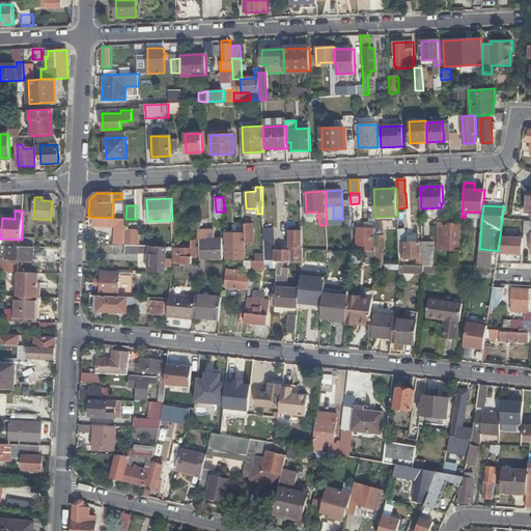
[(245,238),(245,243),(253,243),(252,224),(244,224),(244,233),(245,238)]
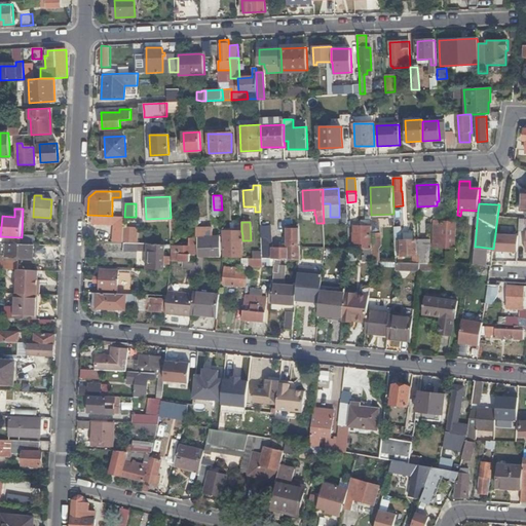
[(447,264),(455,264),(456,248),(455,248),(455,223),(435,223),(435,248),(452,248),(452,252),(448,252),(447,264)]
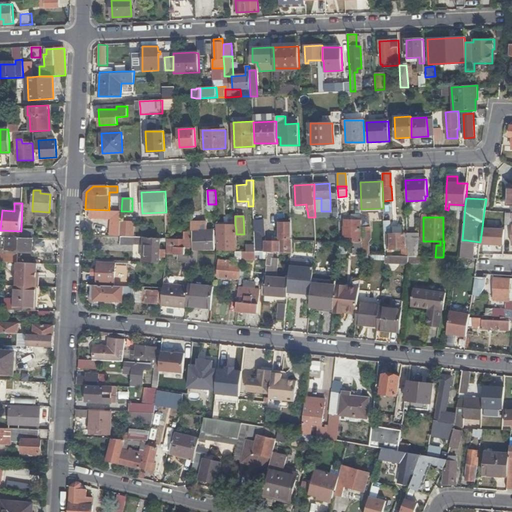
[(133,236),(134,236),(135,221),(127,221),(126,236),(133,236)]
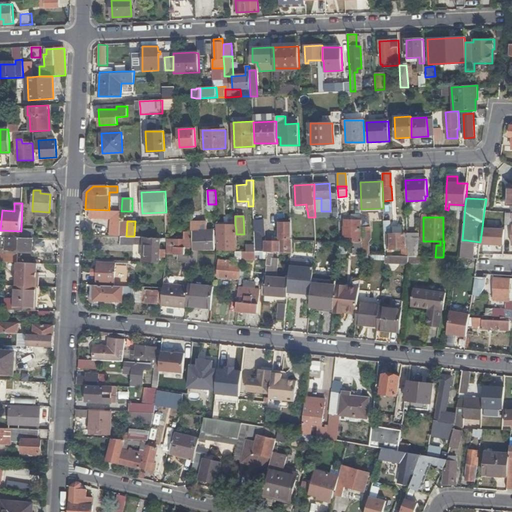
[(362,242),(362,227),(361,221),(351,221),(345,221),(345,227),(344,227),(344,236),(353,237),(354,242),(362,242)]
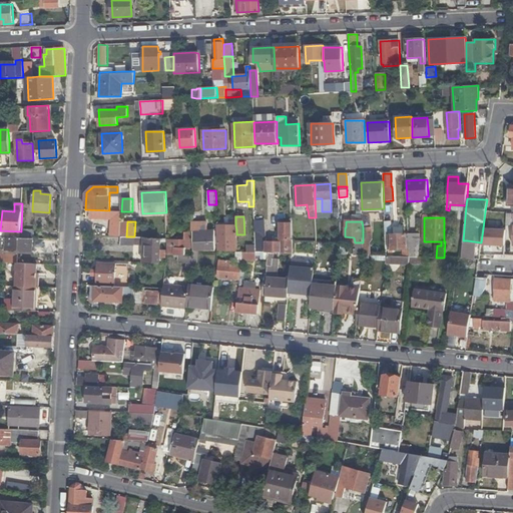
[(294,252),(293,244),(289,244),(289,240),(292,240),(292,223),(280,223),(281,241),(267,241),(267,238),(261,231),(255,231),(255,245),(255,251),(257,251),(268,251),(279,252),(294,252)]
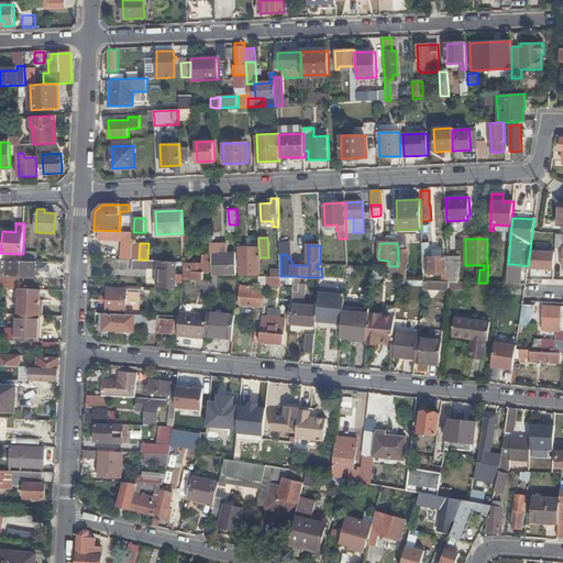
[(177,261),(183,261),(183,247),(170,247),(170,257),(177,257),(177,261)]
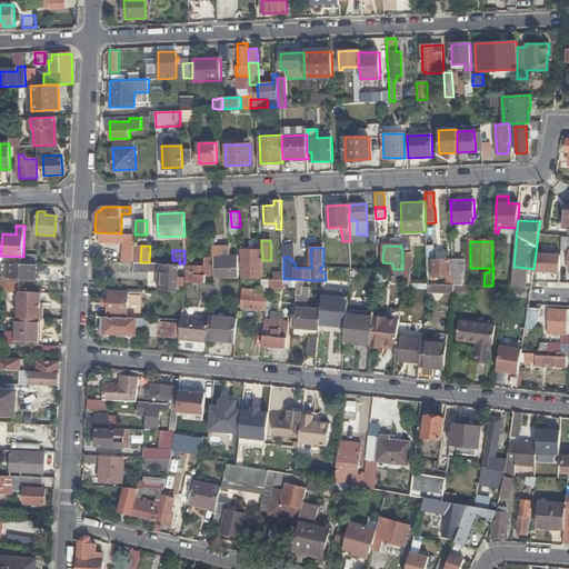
[(246,269),(262,269),(262,260),(262,255),(247,255),(247,250),(241,251),(241,269),(246,269)]
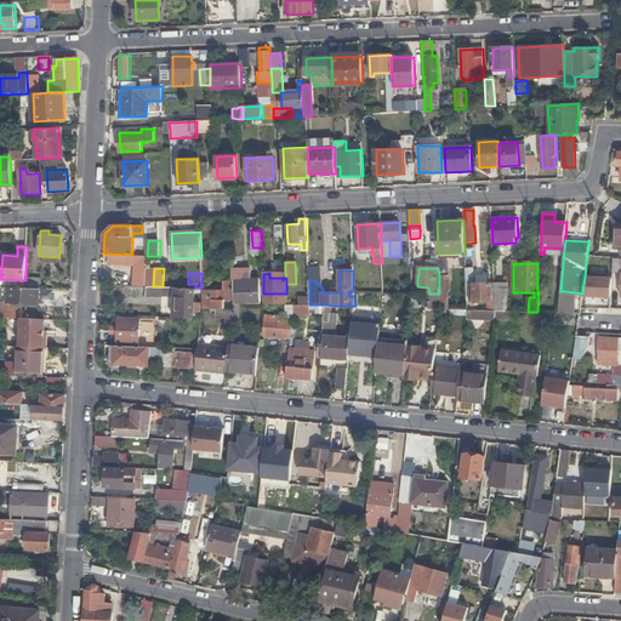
[(260,294),(260,275),(234,277),(235,297),(245,297),(245,289),(251,289),(251,294),(260,294)]
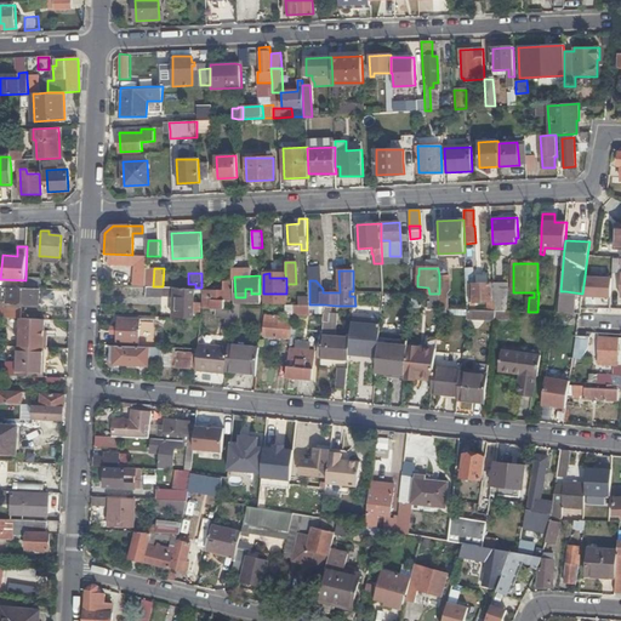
[(440,309),(448,309),(446,294),(450,290),(450,275),(439,275),(439,294),(440,307),(440,309)]
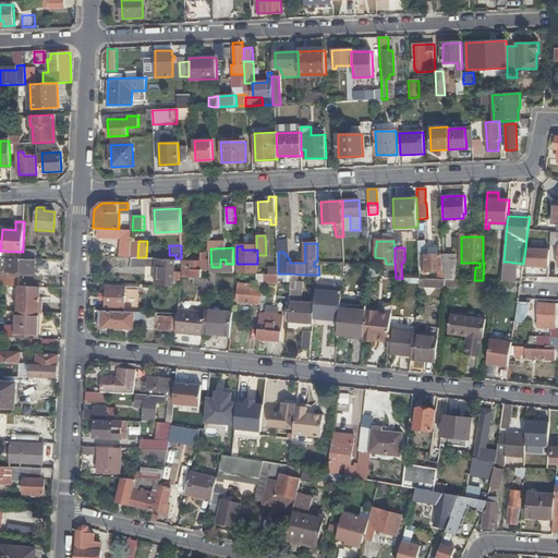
[(202,268),(209,267),(209,249),(202,250),(203,258),(182,261),(182,271),(182,277),(194,277),(194,276),(193,268),(202,268)]
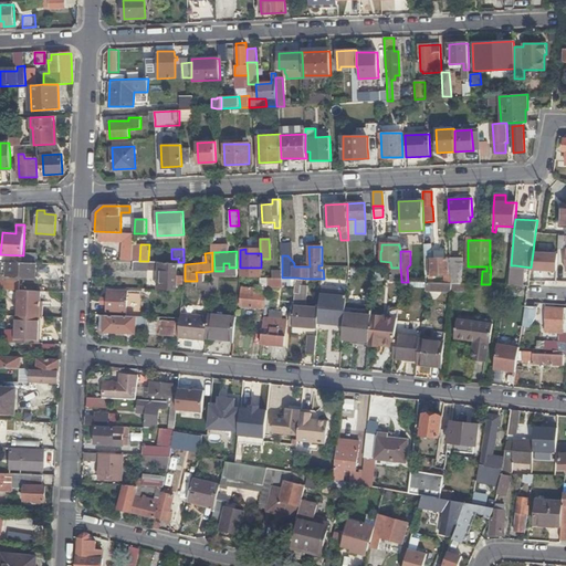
[(557,254),(533,252),(531,268),(531,269),(556,271),(557,254)]
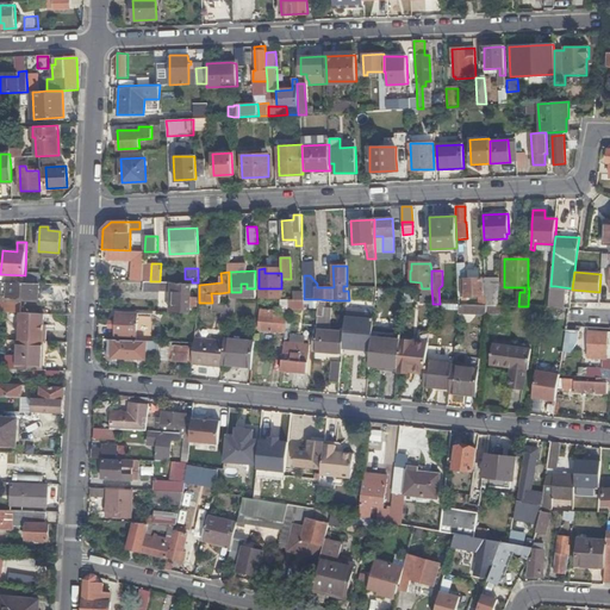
[(499,306),(499,299),(499,279),(486,278),(486,297),(486,305),(499,306)]
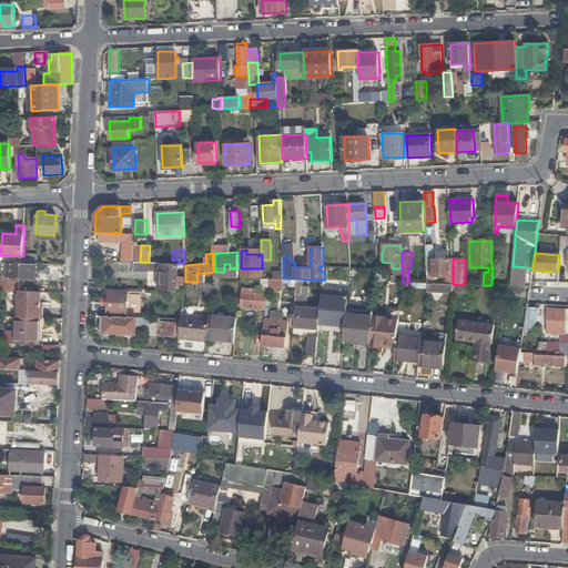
[(140,262),(133,261),(133,271),(148,271),(148,270),(148,262),(140,262)]
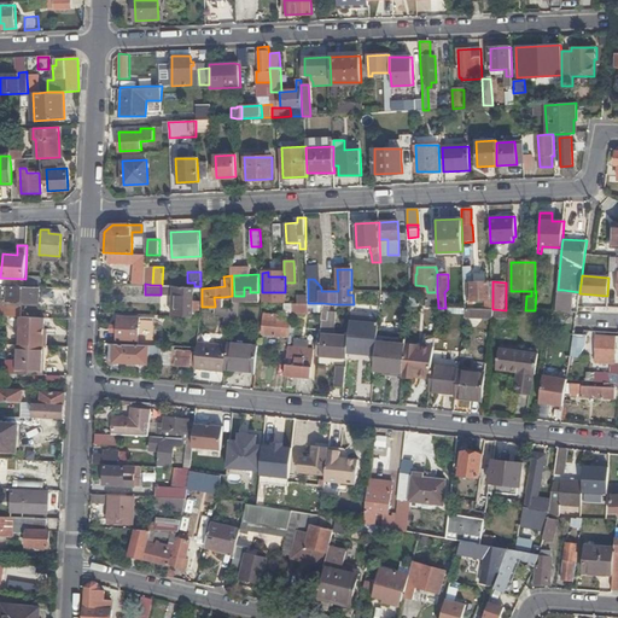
[(485,301),(490,301),(490,284),(471,284),(471,298),(467,298),(468,304),(473,304),(474,301),(485,301)]
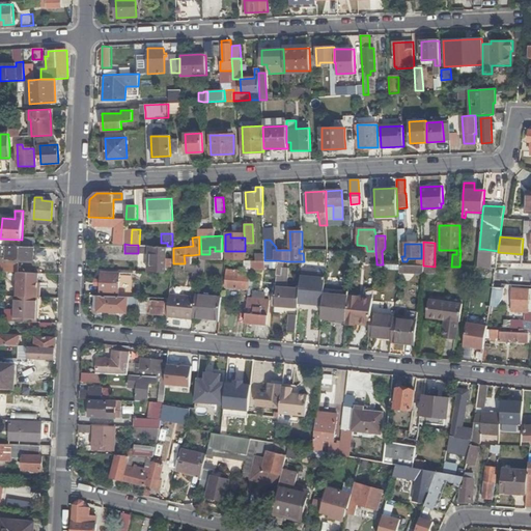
[(0,257),(32,259),(34,247),(21,246),(0,245),(0,257)]
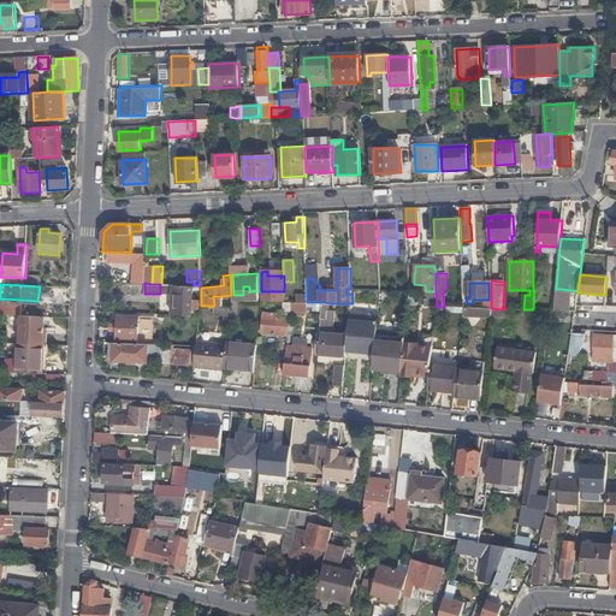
[(178,286),(178,284),(161,284),(160,284),(160,292),(177,294),(176,303),(176,314),(191,315),(194,288),(178,286)]
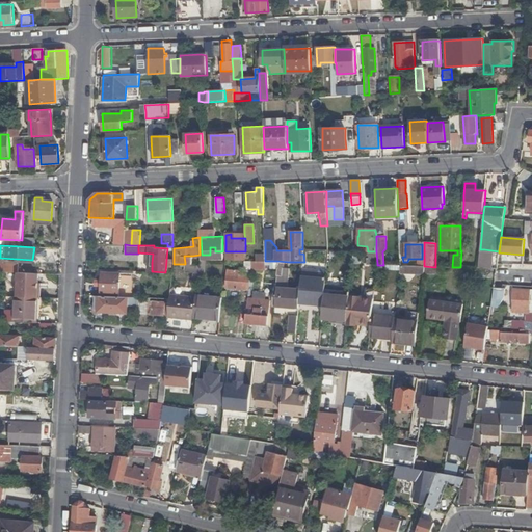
[(483,268),(496,268),(499,253),(499,251),(484,249),(483,263),(483,268)]
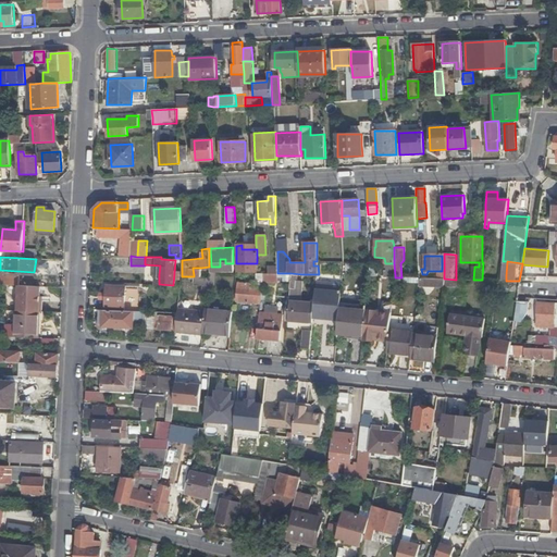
[(385,275),(395,275),(394,263),(385,263),(385,275)]
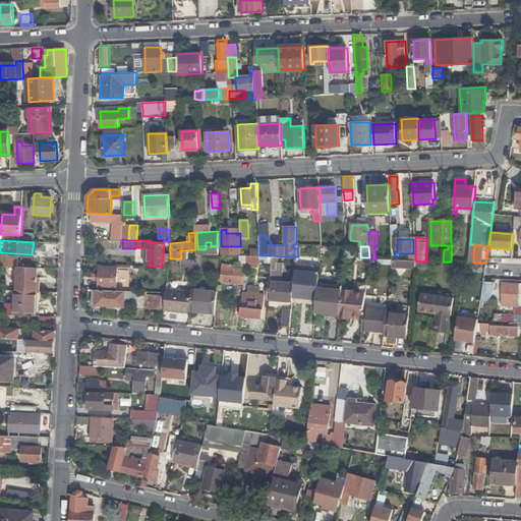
[(453,262),(461,262),(461,253),(453,253),(453,262)]
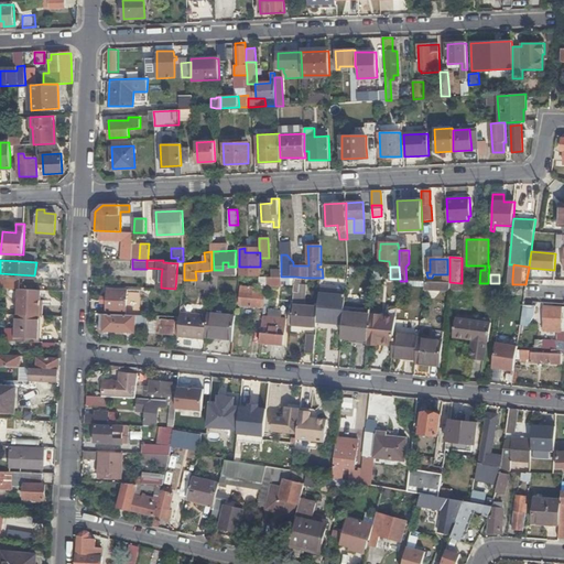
[(318,317),(320,306),(306,304),(300,304),(302,283),(303,279),(294,278),(292,295),(290,323),(317,326),(318,320),(318,317)]
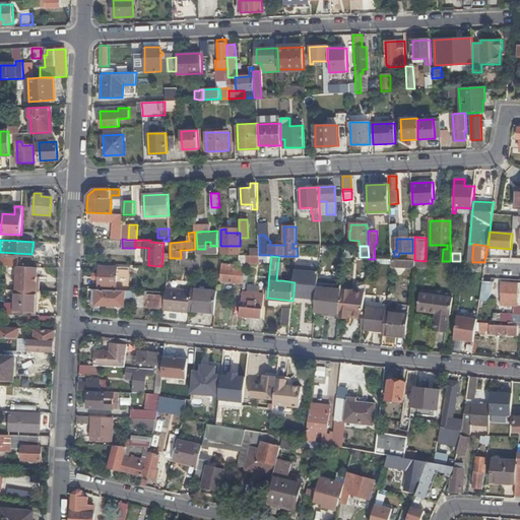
[(434,261),(426,261),(414,260),(414,267),(434,268),(434,261)]
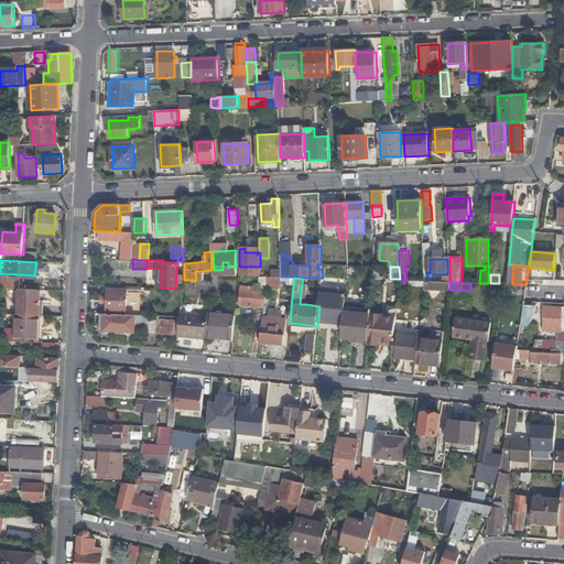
[(264,307),(266,288),(259,286),(241,284),(239,304),(264,307)]
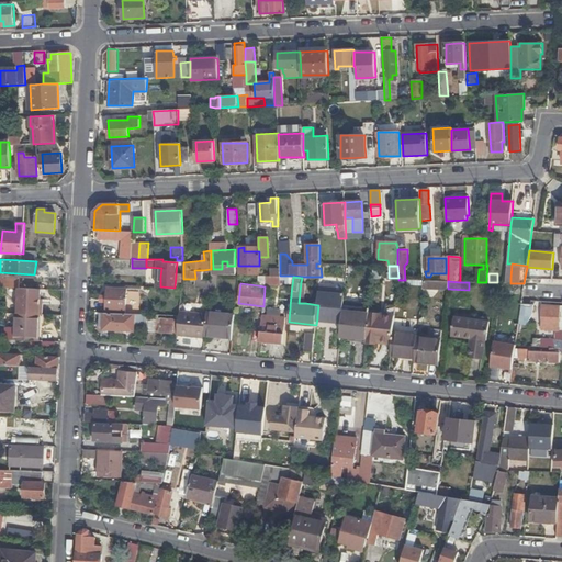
[(40,314),(40,289),(19,288),(18,313),(40,314)]
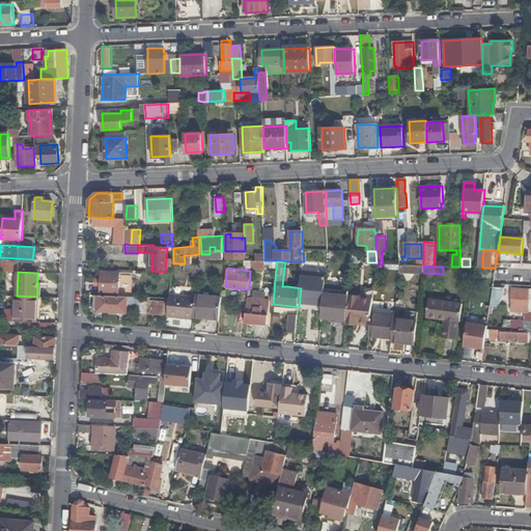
[(100,292),(118,292),(119,273),(102,272),(100,292)]
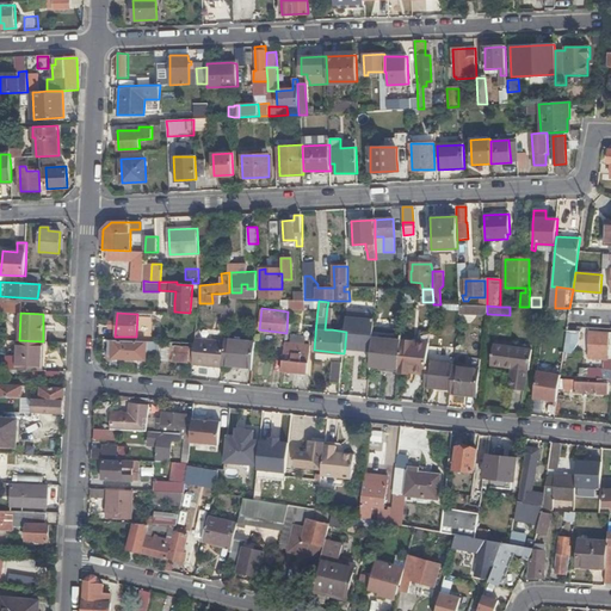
[(375,337),(376,321),(347,318),(346,332),(345,344),(359,345),(359,349),(374,350),(375,337)]
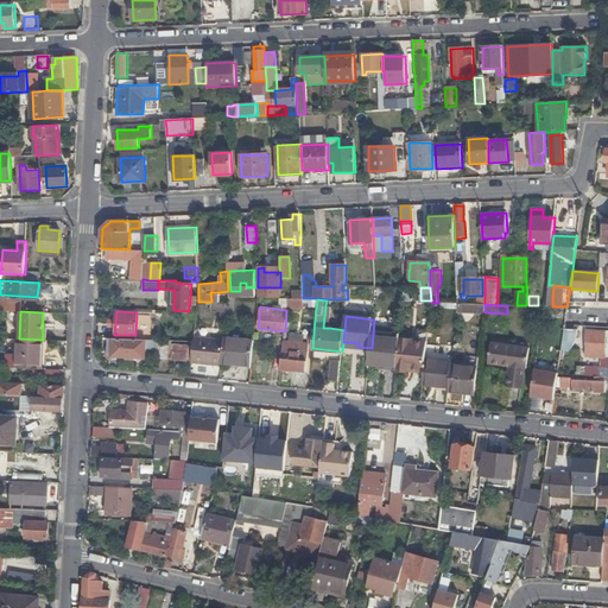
[(576,341),(578,327),(565,325),(561,353),(569,353),(576,341)]
